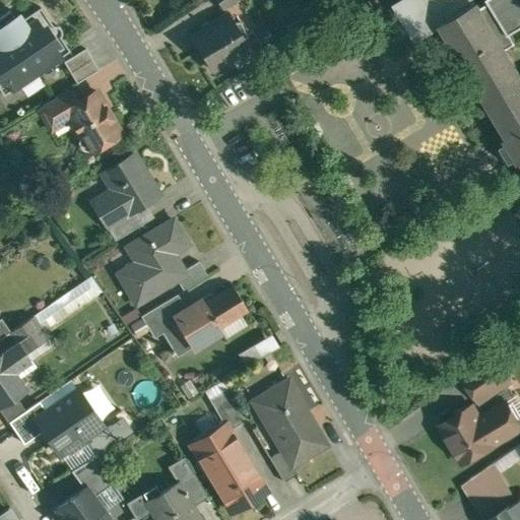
[(370,0),(360,6),(372,26),(382,20),(370,0)]
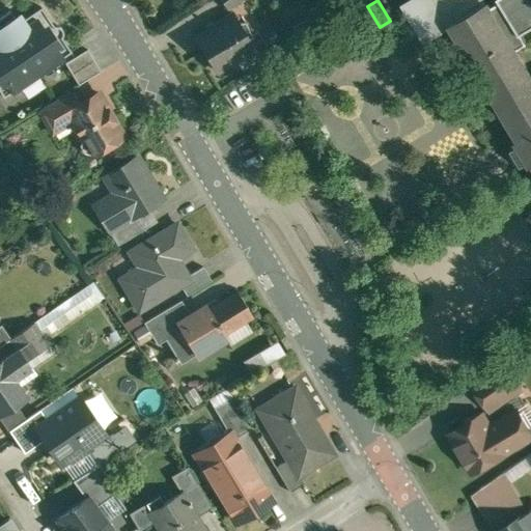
[(530,0),(499,0),(491,6),(486,0),(410,0),(402,4),(424,42),(451,26),(520,139),(516,141),(519,144),(509,150),(512,155),(510,156),(515,164),(518,163),(520,167),(529,162),(530,165),(530,74),(515,49),(528,42),(522,31),(530,25),(530,0)]
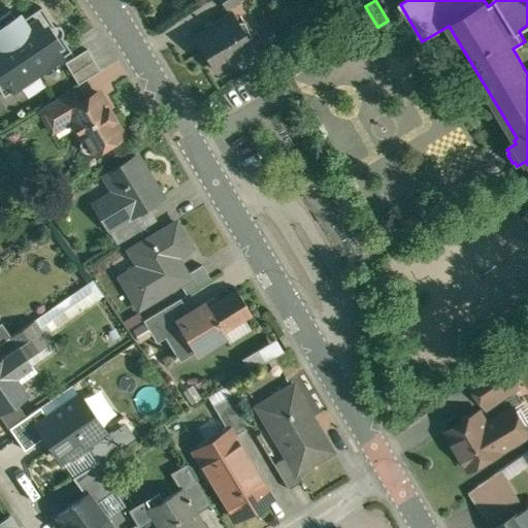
[(20,22),(11,10),(0,18),(0,89),(5,96),(72,51),(63,37),(64,35),(64,32),(63,29),(61,27),(60,26),(57,25),(55,26),(42,6),(20,22)]
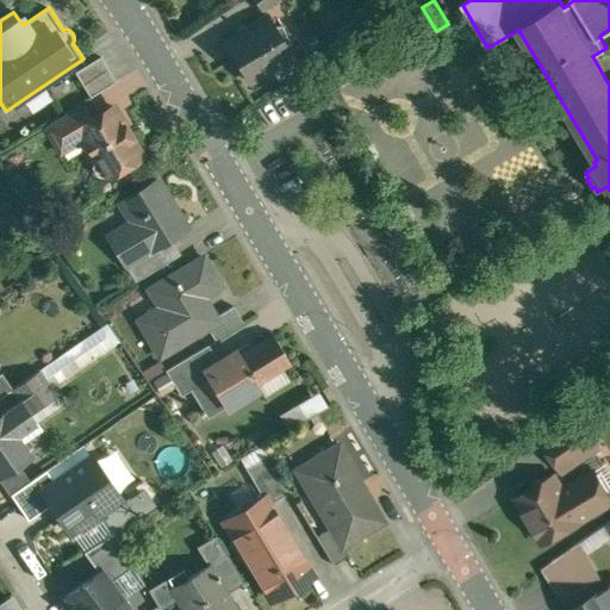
[(271,13),(242,31),(244,35),(229,43),(250,80),(273,67),(288,53),(282,43),(286,39),(271,13)]
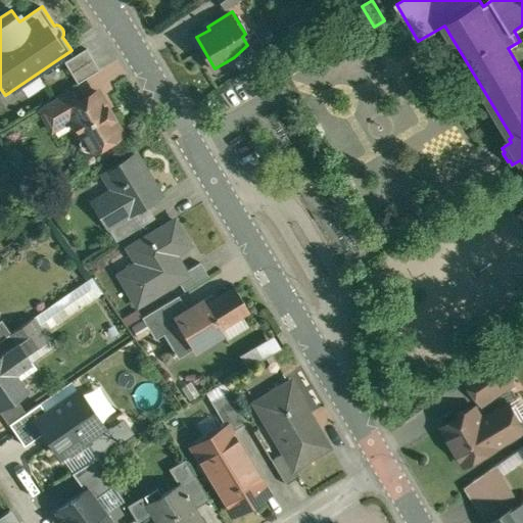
[(100,70),(87,48),(65,61),(79,84),(100,70)]
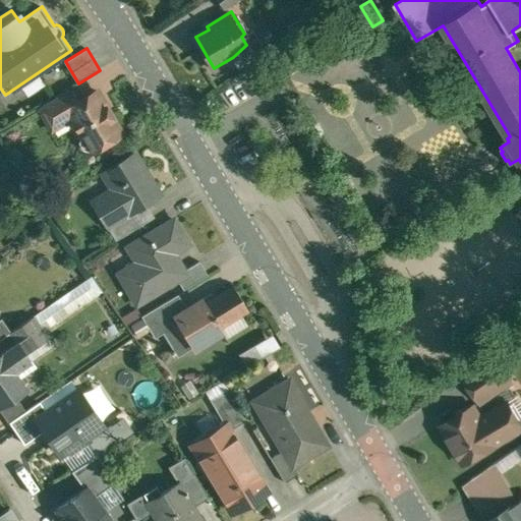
[(70,88),(39,107),(49,122),(66,112),(65,111),(79,102),(70,88)]
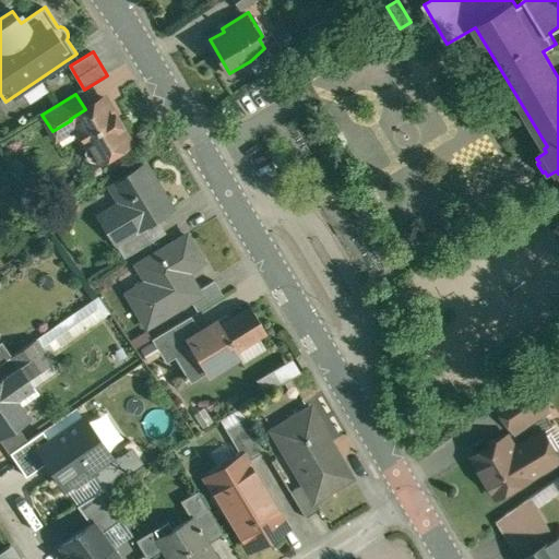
[(85,109),(70,119),(71,120),(87,147),(86,153),(91,161),(96,162),(97,164),(133,143),(106,97),(85,109)]
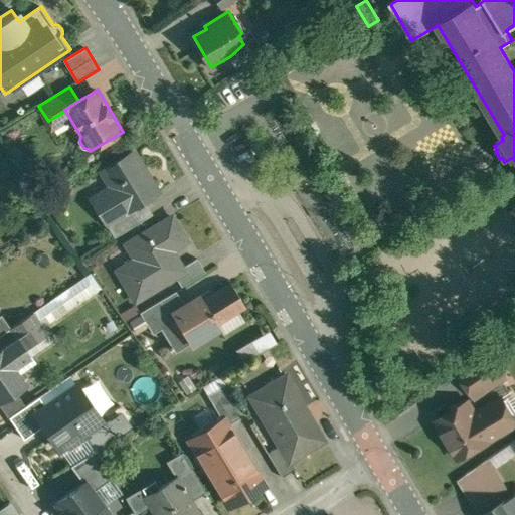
[(132,153),(103,171),(116,193),(96,205),(107,224),(135,207),(159,193),(151,179),(149,180),(132,153)]
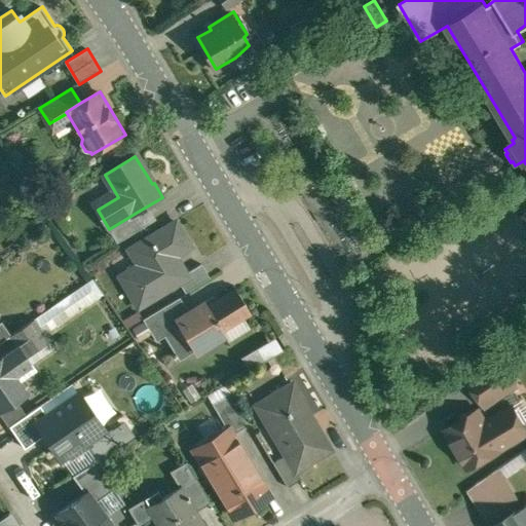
[(138,212),(109,229),(118,243),(146,226),(138,212)]
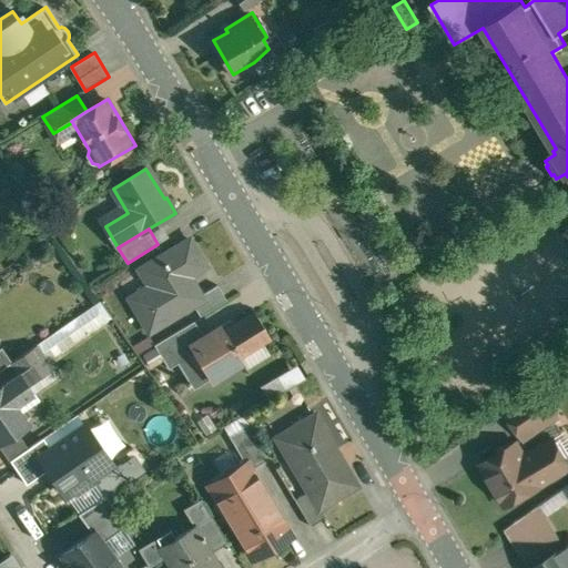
[(191,240),(142,270),(159,297),(138,310),(150,331),(194,305),(204,300),(202,295),(191,276),(208,266),(191,240)]
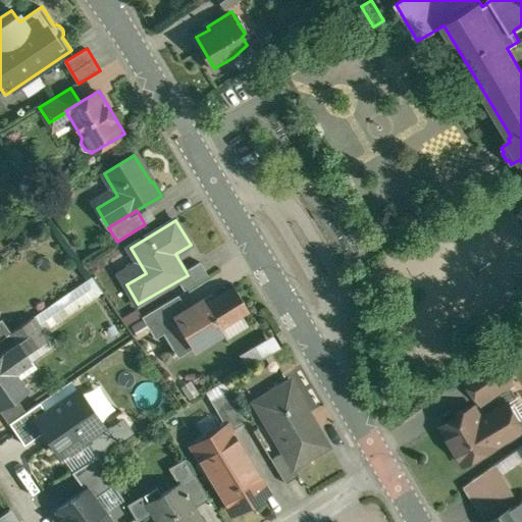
[(201,262),(186,271),(188,275),(178,280),(185,290),(209,275),(201,262)]
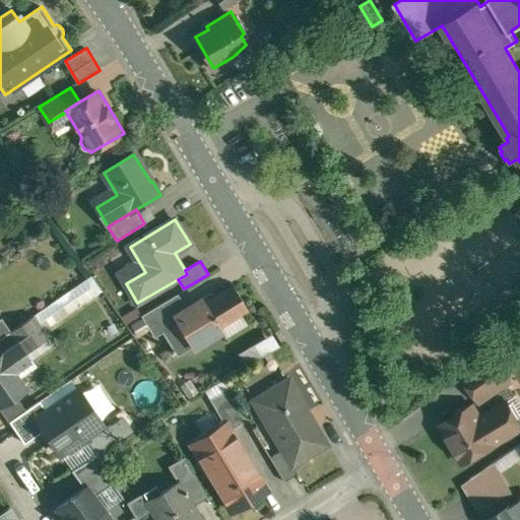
[(205,301),(202,302),(217,329),(219,328),(248,312),(233,284),(205,301)]
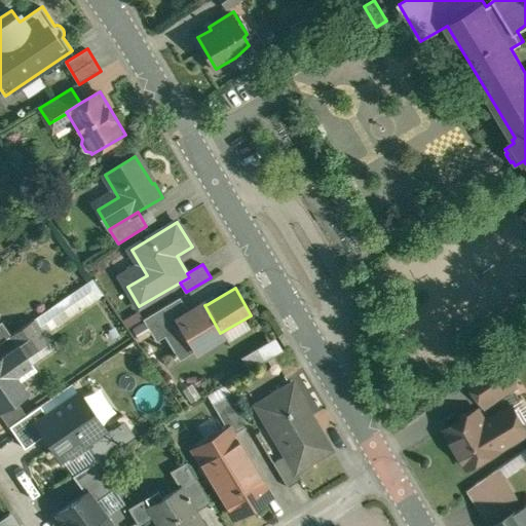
[(179,297),(144,318),(157,340),(181,326),(177,318),(188,312),(179,297)]
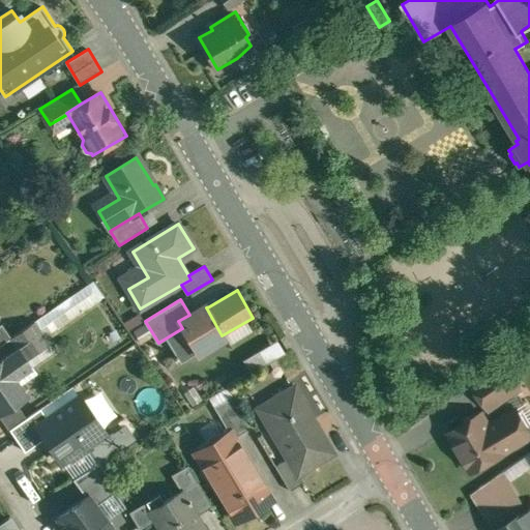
[(189,315),(178,321),(182,328),(189,341),(188,342),(193,348),(194,347),(197,353),(226,336),(224,334),(222,335),(206,307),(209,306),(207,304),(189,315)]
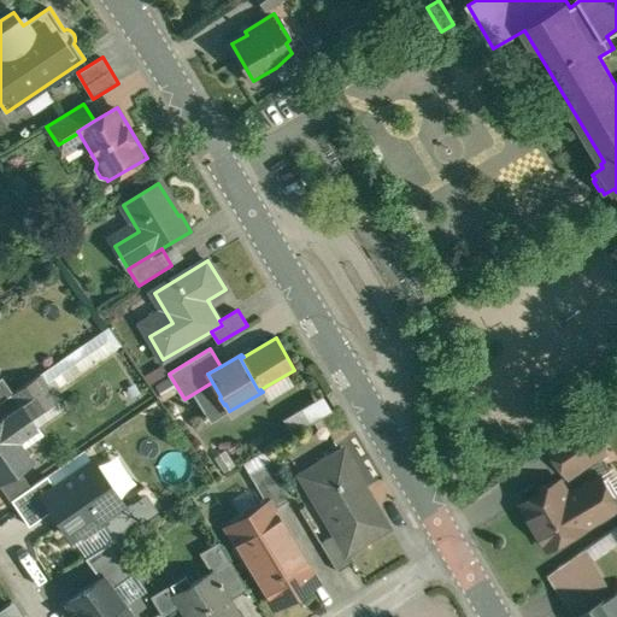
[(13,393),(12,393),(12,394),(21,405),(31,417),(58,399),(40,374),(13,393)]
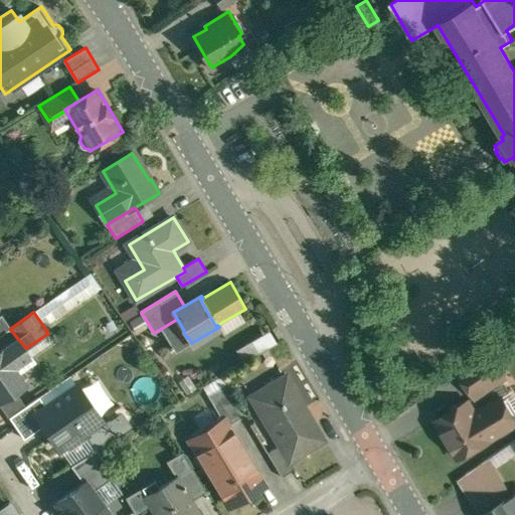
[(0,335),(10,329),(10,328),(11,328),(2,315),(0,316),(0,335)]
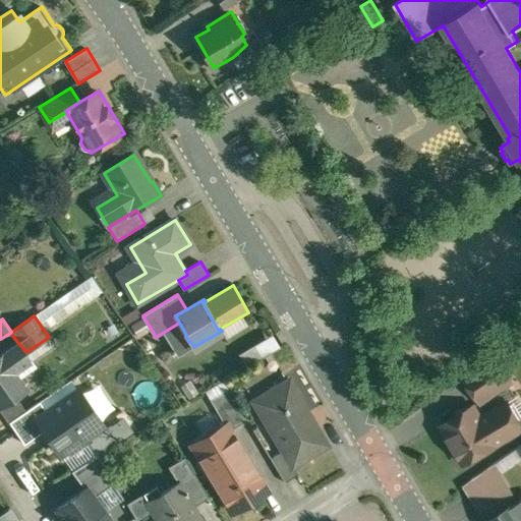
[(239,362),(272,347),(267,336),(234,352),(239,362)]
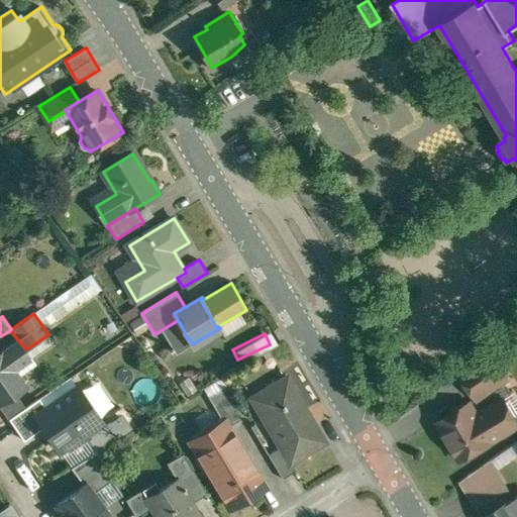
[(17,339),(0,350),(0,403),(16,393),(26,386),(15,369),(31,357),(26,349),(17,339)]
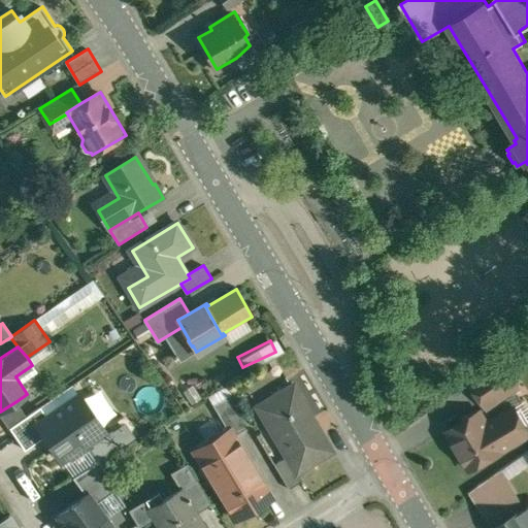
[(500,362),(470,384),(487,407),(517,387),(500,362)]
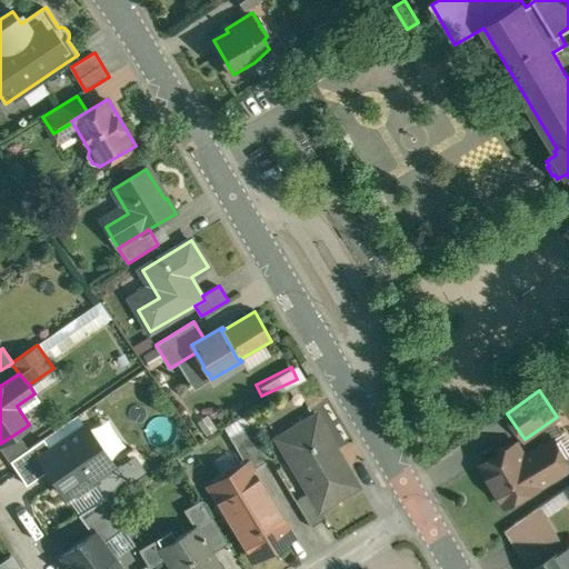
[(360,486),(317,413),(278,438),(309,491),(321,510),(360,486)]
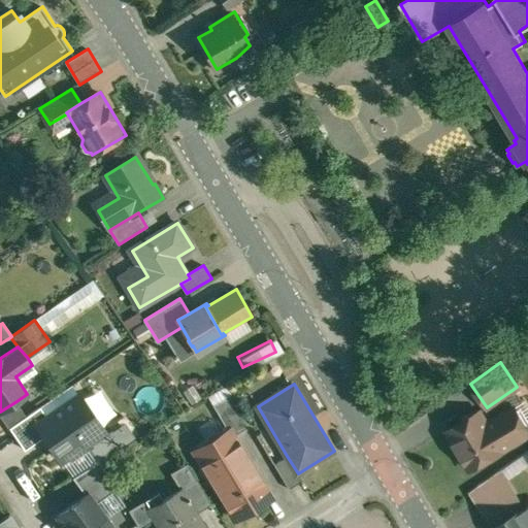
[(232,393),(213,404),(229,430),(230,429),(234,436),(252,426),(232,393)]
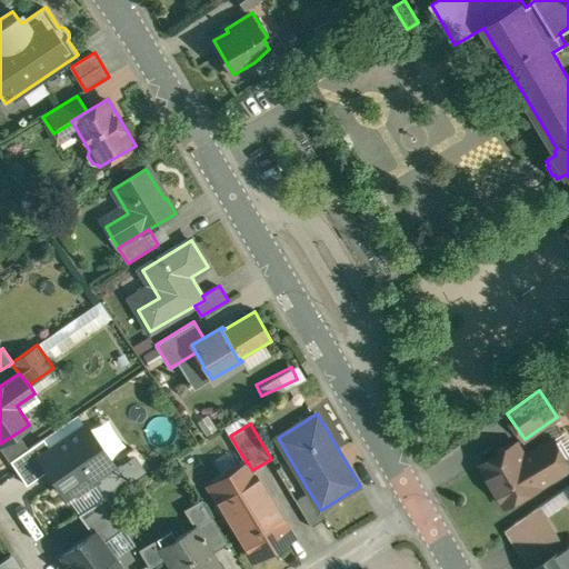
[(51,449),(39,457),(48,470),(66,495),(75,489),(78,492),(97,480),(93,476),(112,463),(86,425),(51,449)]
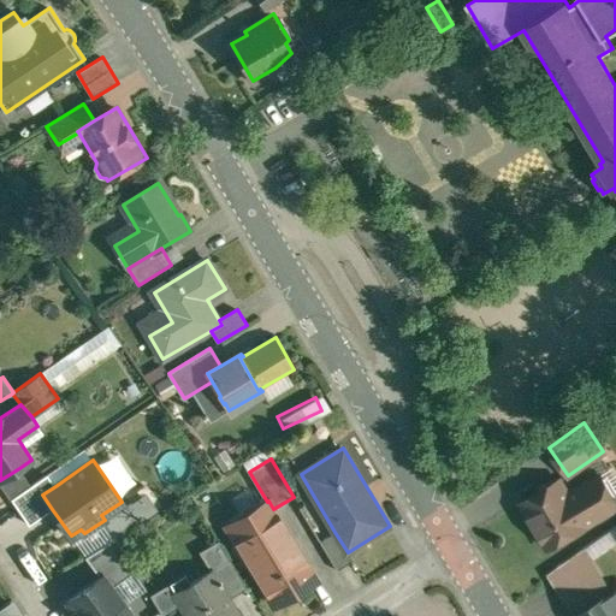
[(19,468),(0,480),(0,485),(10,499),(12,498),(31,485),(19,468)]
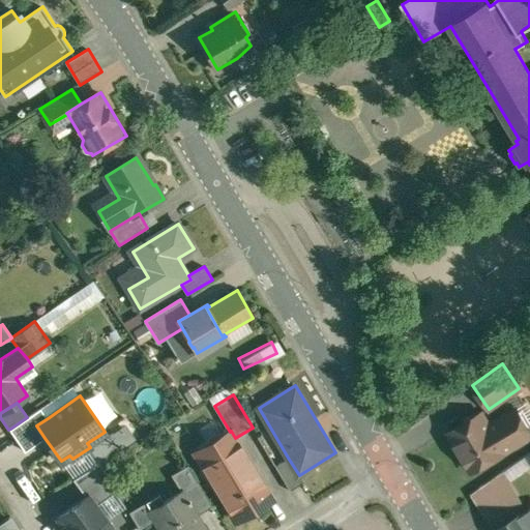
[(27,417),(10,429),(25,451),(45,438),(36,425),(48,418),(40,408),(27,417)]
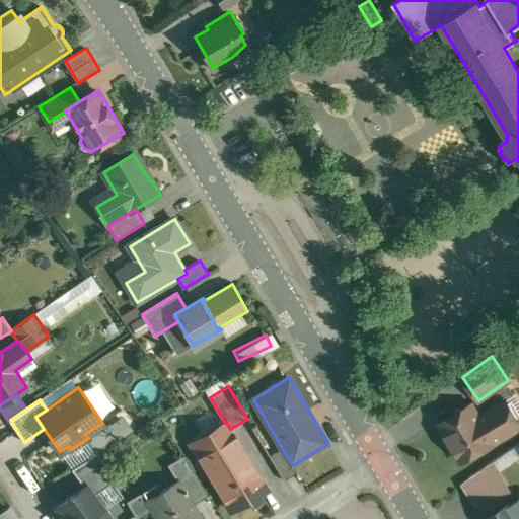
[(471,404),(439,423),(462,461),(518,426),(518,425),(505,400),(478,416),(471,404)]
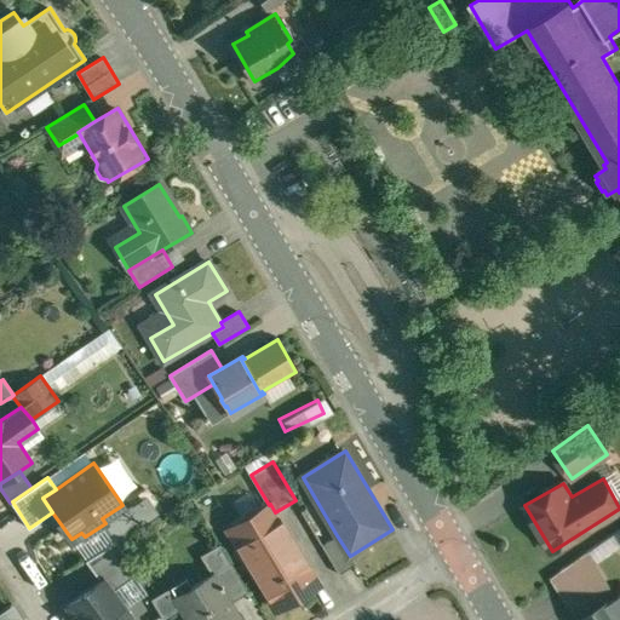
[(275,512),(270,504),(269,505),(229,529),(276,609),(319,584),(275,512)]
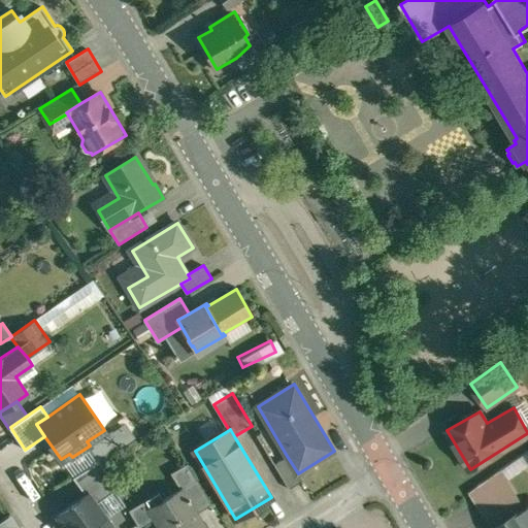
[(287,456),(274,463),(290,488),(302,481),(298,473),(287,456)]
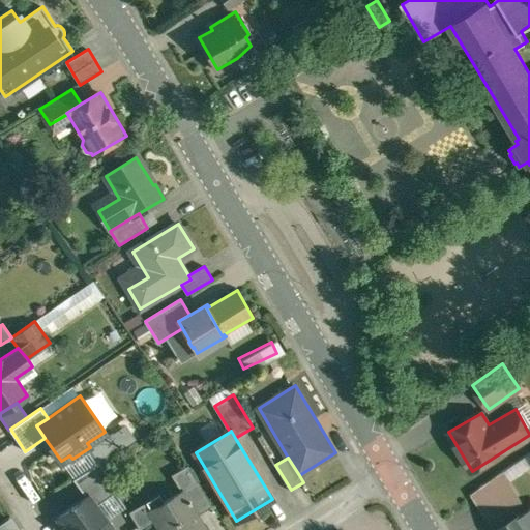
[(100,463),(74,479),(87,497),(88,496),(95,505),(117,490),(100,463)]
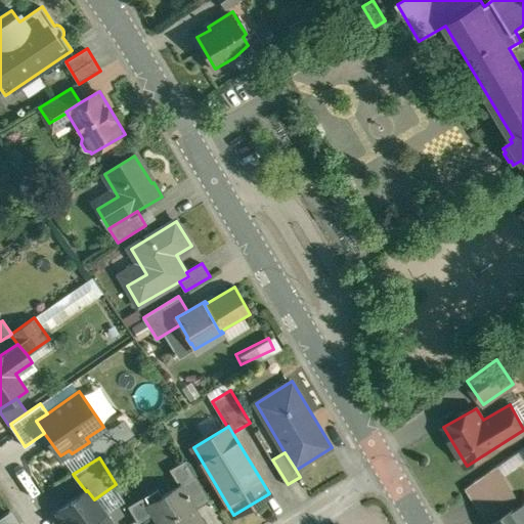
[(210,499),(185,457),(169,468),(179,484),(193,510),(210,499)]
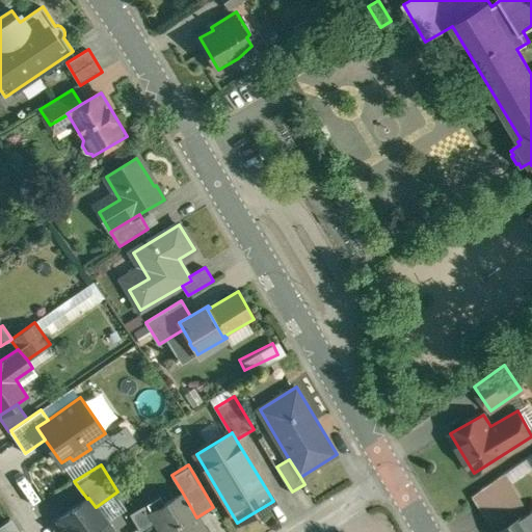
[(527,514),(508,483),(488,496),(507,527),(527,514)]
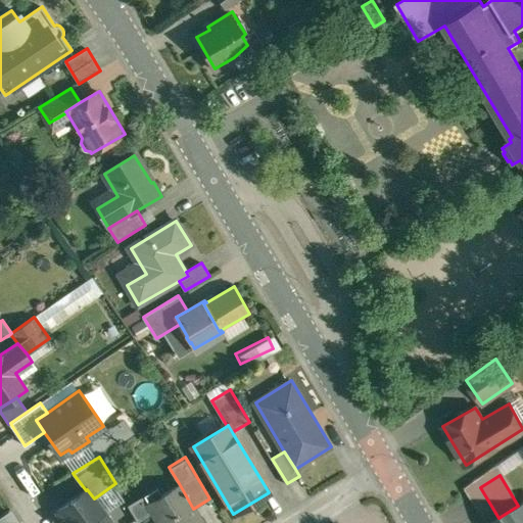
[(179,483),(159,494),(164,503),(152,510),(159,522),(201,522),(193,509),(179,483)]
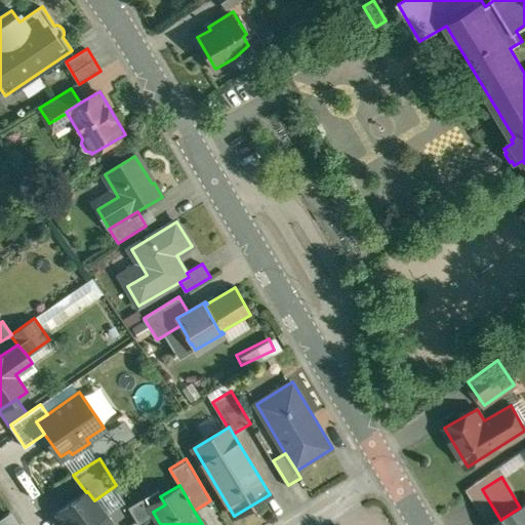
[(86,492),(58,513),(65,522),(65,523),(66,524),(112,524),(94,500),(87,491),(86,492)]
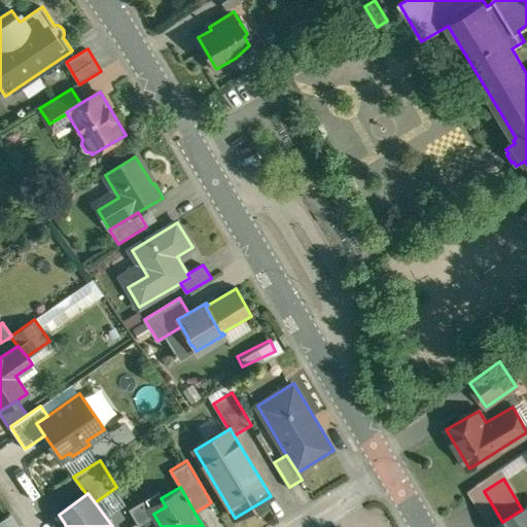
[(502,522),(493,526),(526,526),(526,517),(522,510),(502,522)]
